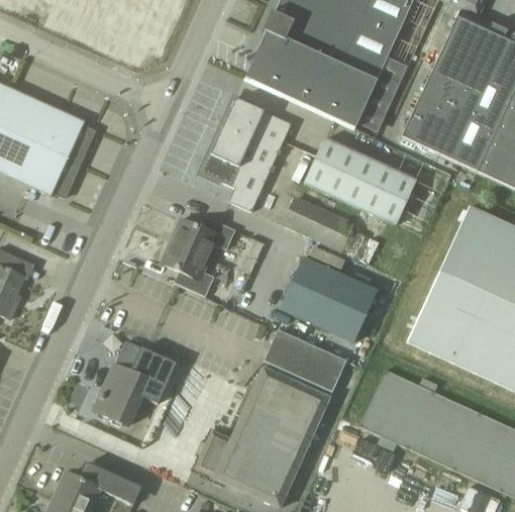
[(267,32),(247,73),(245,79),(355,129),(414,0),(281,0),(275,12),(272,11),(263,30),(267,32)]
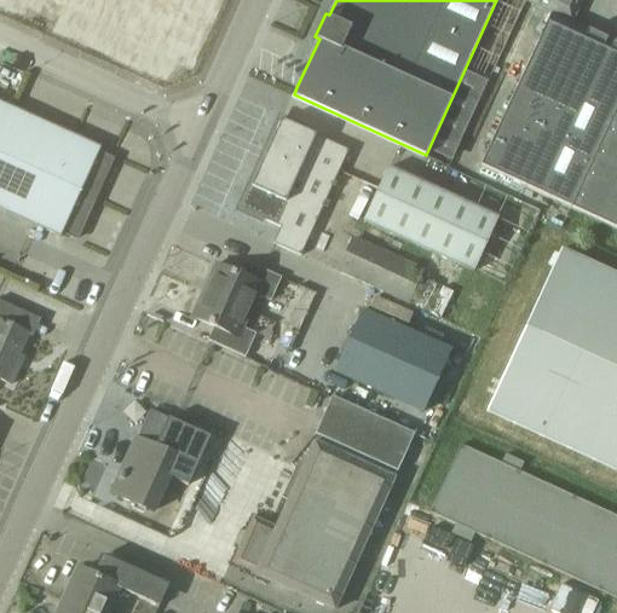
[(554,7),(482,161),(549,192),(616,44),(616,38),(575,18),(583,0),(537,0),(554,7)]
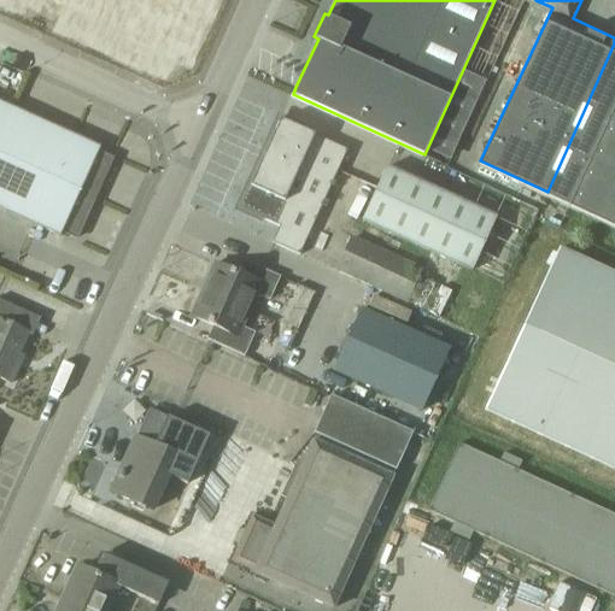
[(614,43),(548,192),(614,223),(614,43)]
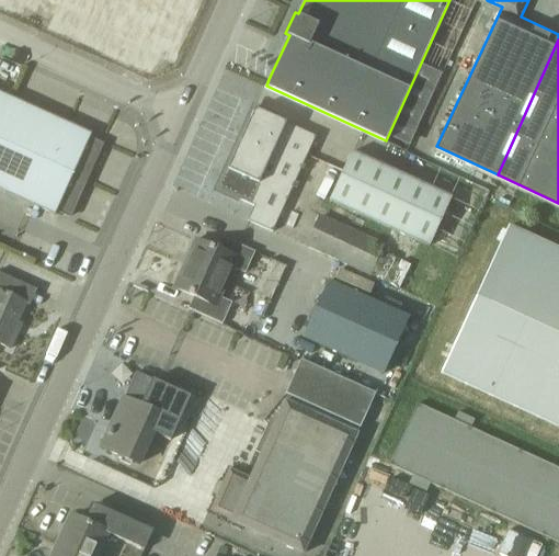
[(0,80),(8,83),(15,61),(0,55),(0,80)]
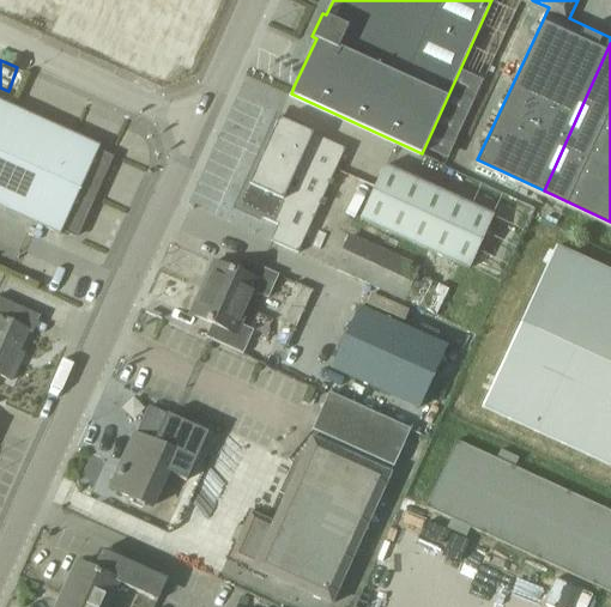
[(101,145),(0,98),(0,204),(61,232),(64,228),(78,234),(113,156),(98,150),(101,145)]
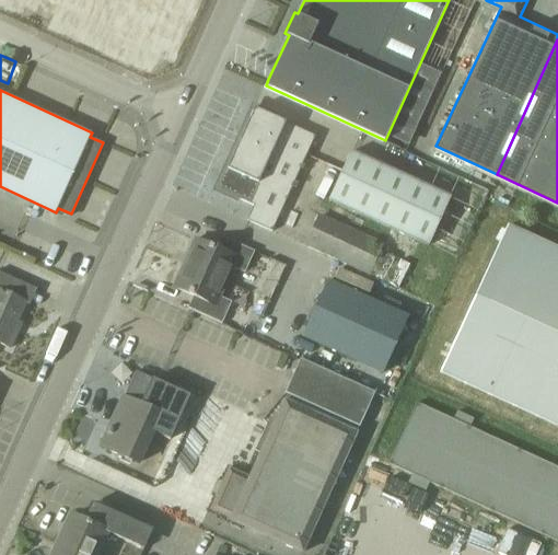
[(248,218),(274,230),(317,135),(256,106),(219,187),(255,204),(248,218)]
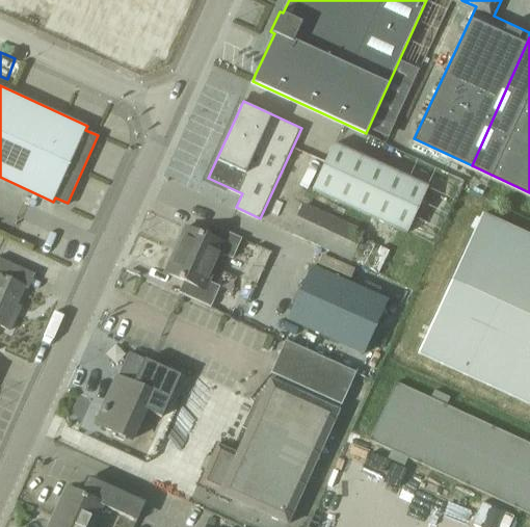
[(428,182),(335,140),(313,187),(407,230),(428,182)]
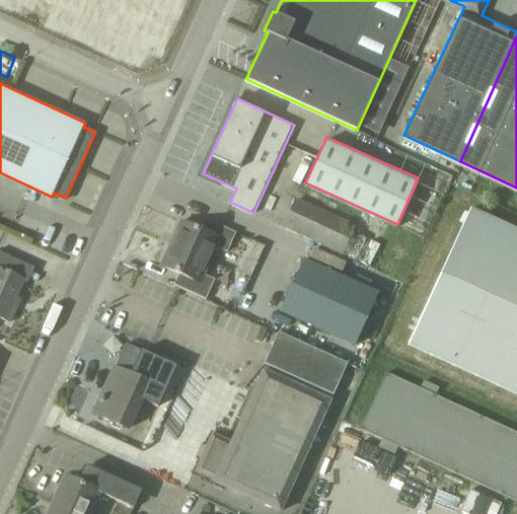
[(342,248),(355,220),(294,192),(281,220),(342,248)]
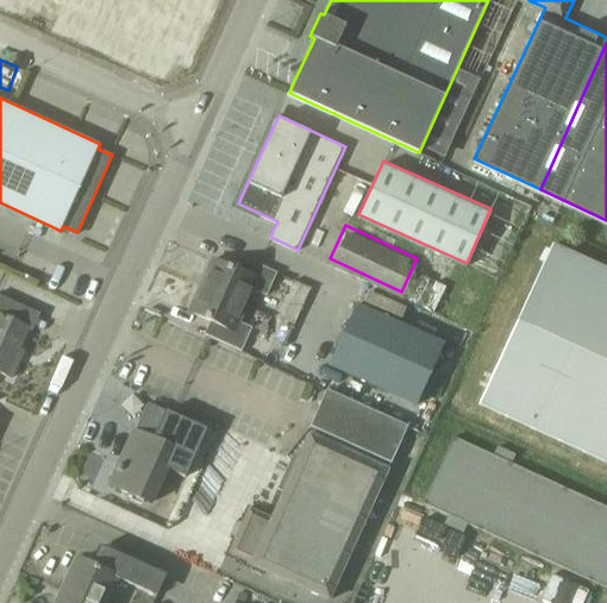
[(606,268),(554,243),(481,402),(606,458),(606,268)]
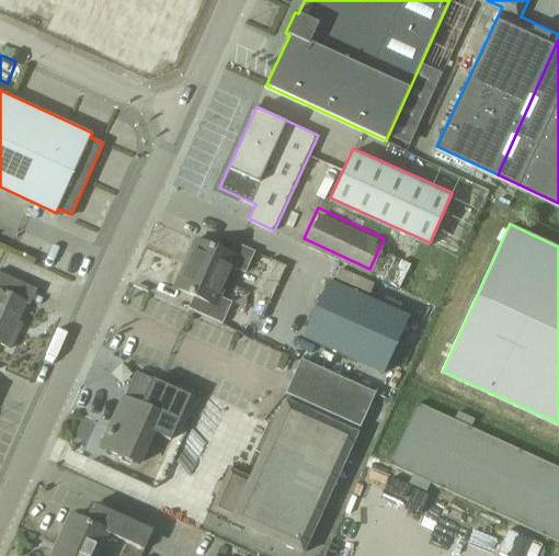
[(223,249),(196,238),(185,262),(228,281),(235,265),(247,271),(257,250),(228,238),(223,249)]
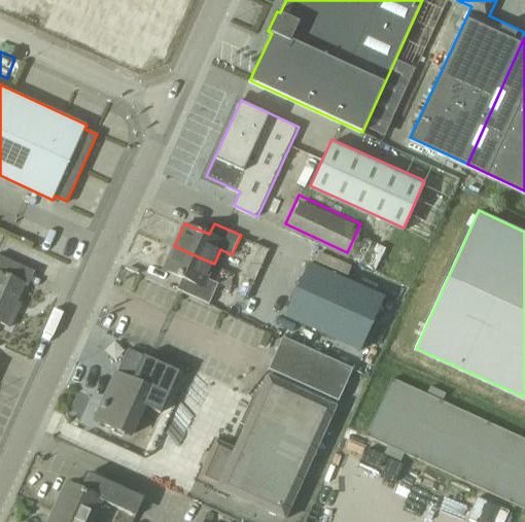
[(219,282),(208,277),(214,264),(174,246),(165,269),(183,277),(178,288),(210,303),(219,282)]
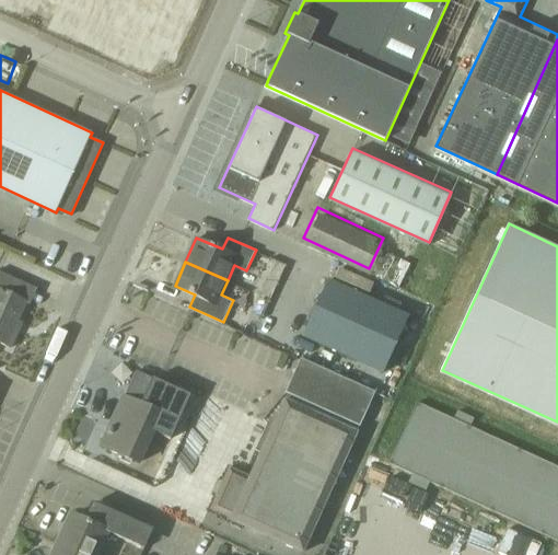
[(0,340),(11,346),(21,326),(15,324),(27,299),(19,295),(25,280),(0,268),(0,340)]
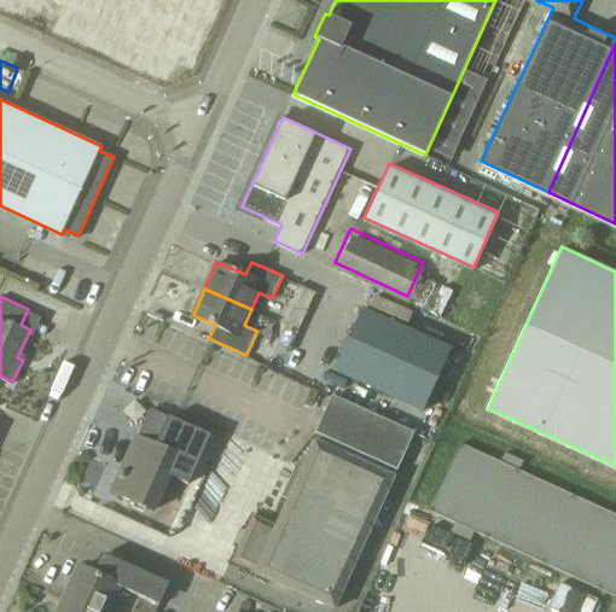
[(452,347),(364,307),(336,368),(424,408),(452,347)]
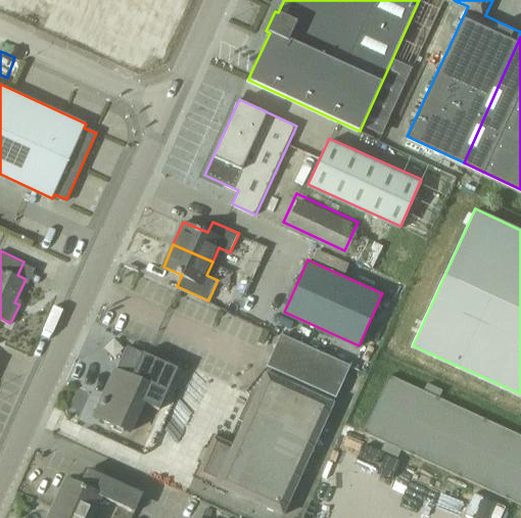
[(282,333),(273,351),(342,383),(350,365),(282,333)]
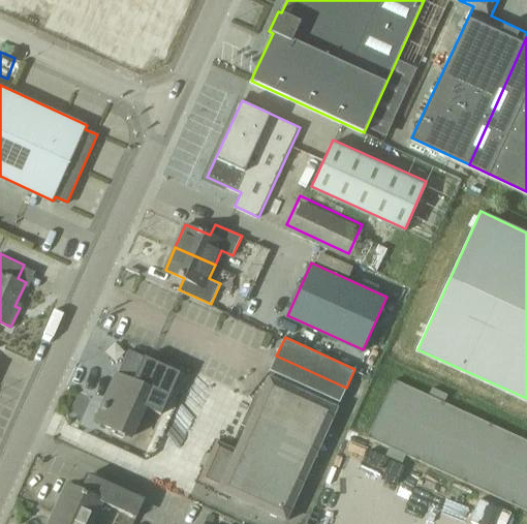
[(118,373),(97,421),(131,435),(145,403),(162,411),(181,370),(129,346),(121,366),(131,371),(128,378),(118,373)]
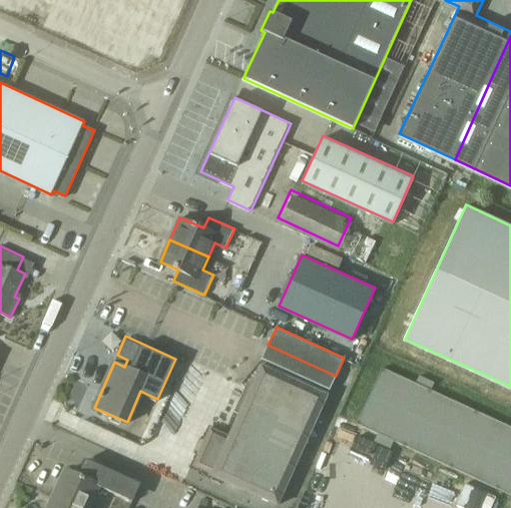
[(211,474),(278,503),(336,376),(268,345),(263,358),(265,359),(229,436),(211,427),(206,438),(201,441),(199,444),(198,448),(199,453),(194,464),(212,472),(211,474)]
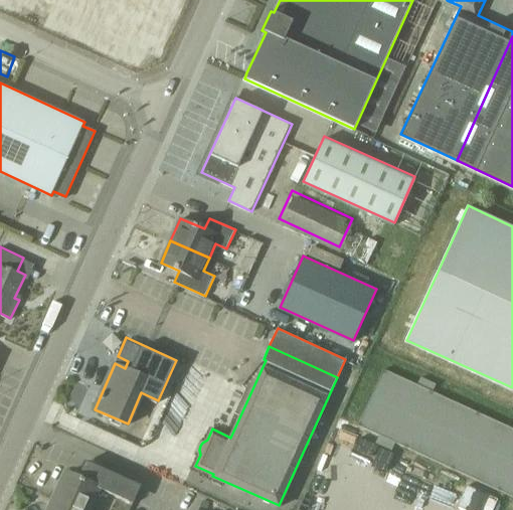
[(383,366),(357,422),(379,433),(376,441),(392,448),(396,440),(512,493),(512,425),(434,388),(437,382),(421,375),(418,382),(383,366)]
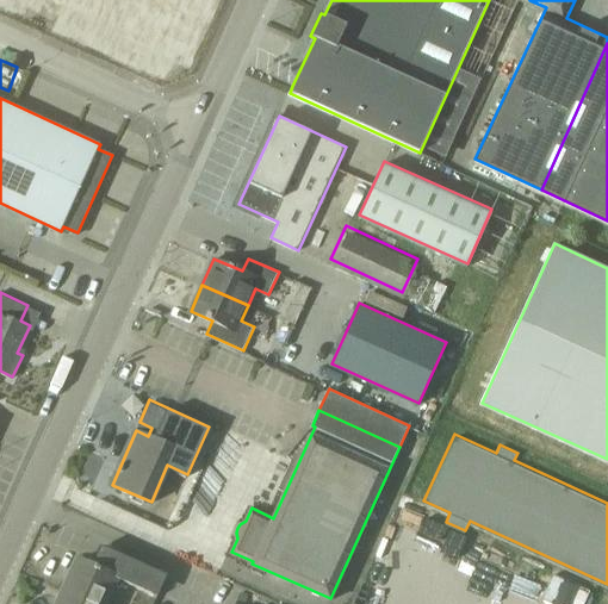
[(79,558),(63,591),(92,603),(104,603),(117,576),(159,595),(167,576),(101,545),(93,565),(79,558)]
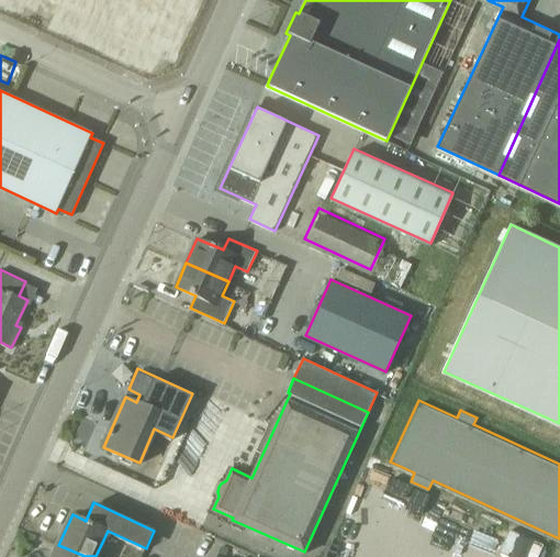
[(85,556),(58,545),(53,556),(85,556)]
